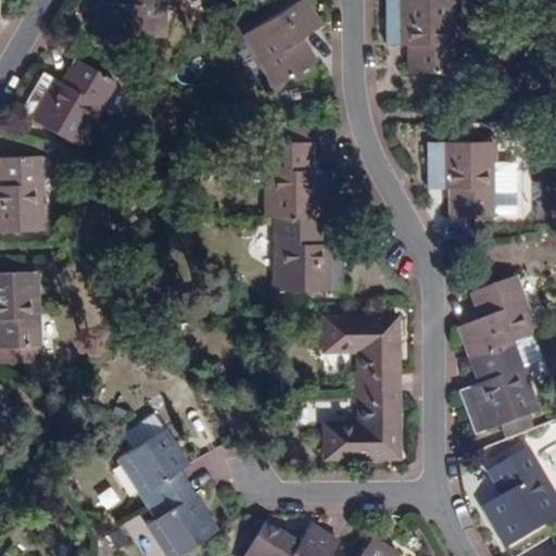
[(166,37),(165,0),(119,0),(119,4),(97,4),(96,37),(166,37)]
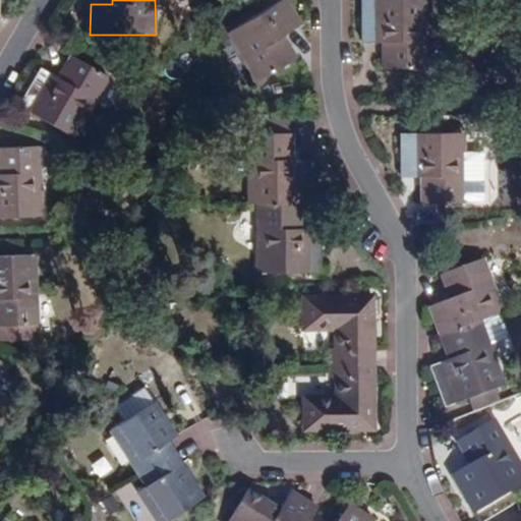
[(283,37),(302,23),(287,0),(281,0),(230,33),(261,81),(296,58),(283,37)]
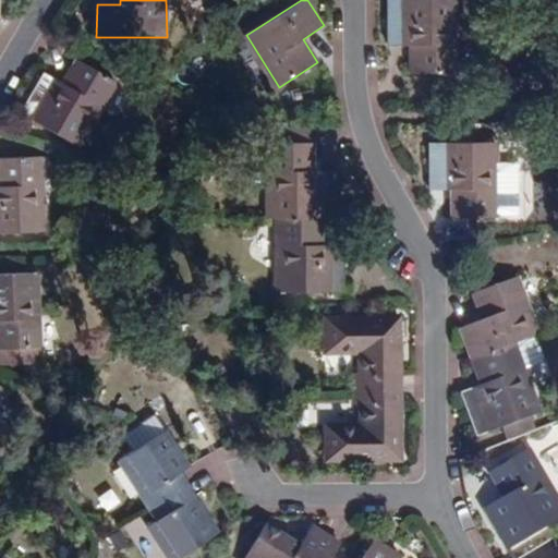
[(412,74),(457,74),(456,0),(389,0),(389,46),(411,47),(412,74)]
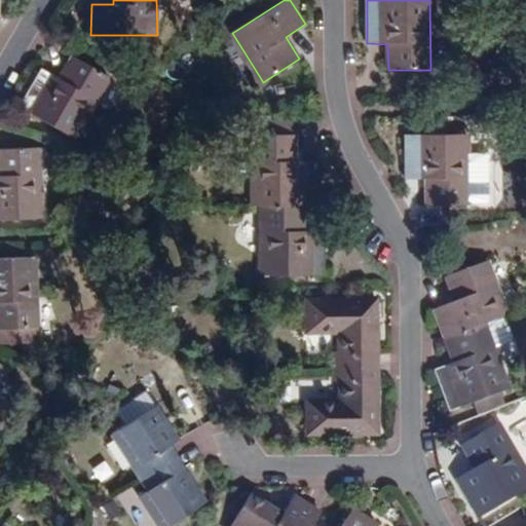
[(65,71),(67,73),(64,80),(42,68),(20,106),(75,139),(110,77),(74,55),(65,71)]
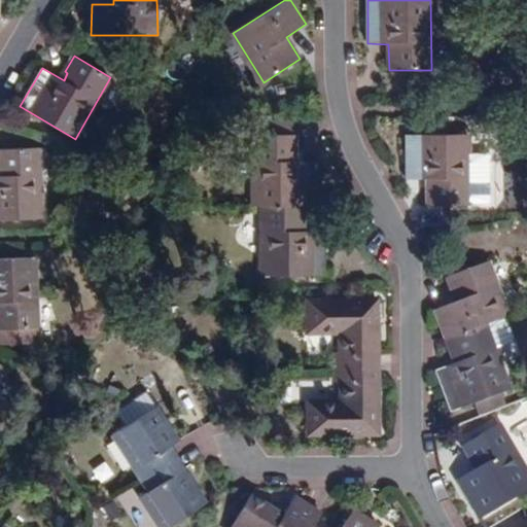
[(293,125),(255,125),(255,135),(293,136),(293,125)]
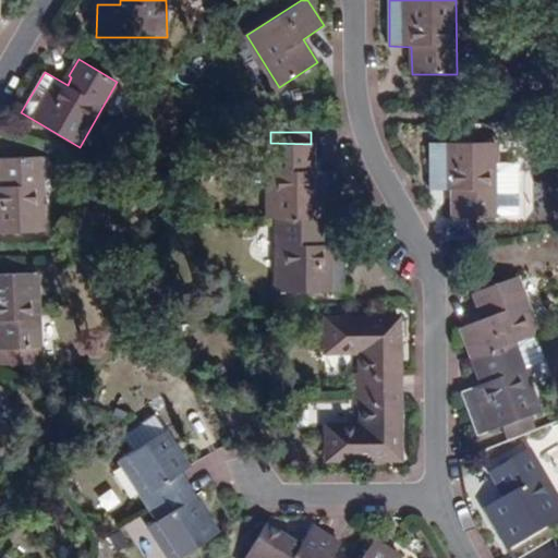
[(315,143),(311,144),(270,143),(269,218),(278,218),(322,218),(322,205),(337,204),(337,171),(315,172),(315,143)]
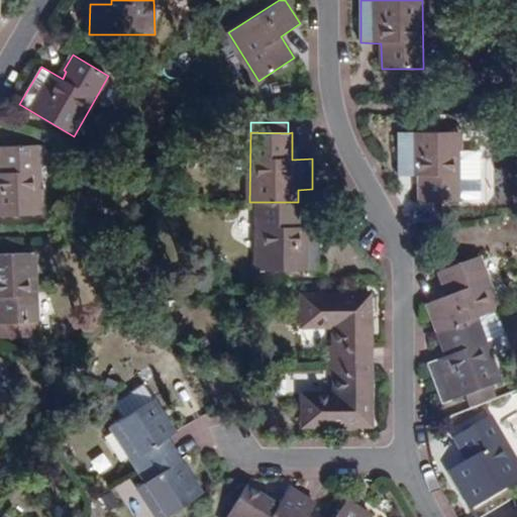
[(474,153),(461,153),(461,132),(400,132),(399,176),(420,176),(420,202),(461,201),(461,199),(475,199),(475,201),(482,201),(484,199),(484,191),(482,191),(482,161),(484,161),(484,153),(482,150),(474,150),(474,153)]
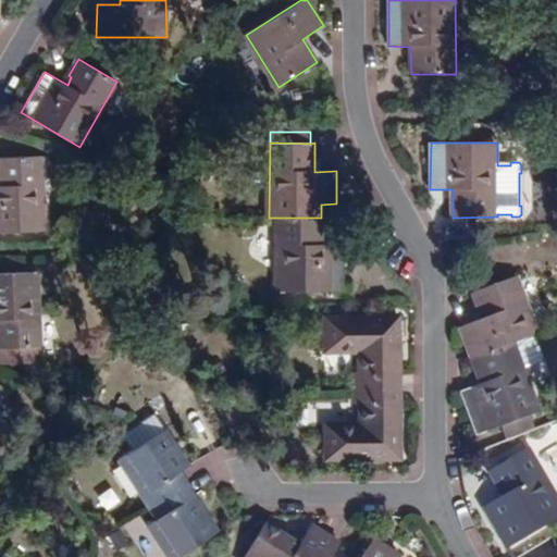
[(0,232),(46,231),(42,157),(0,158),(0,232)]
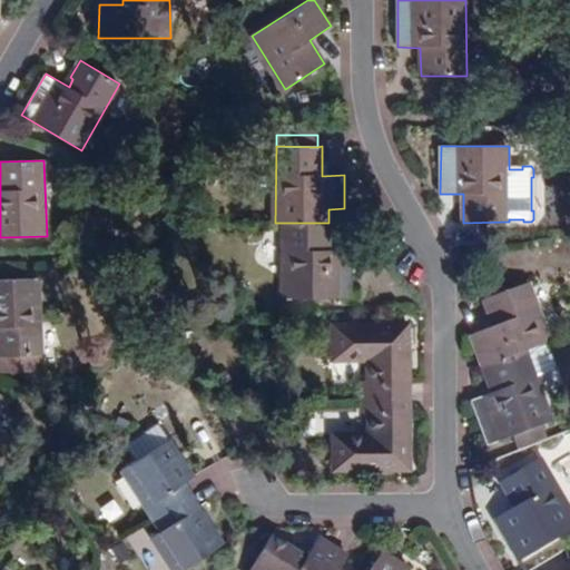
[(353,251),(328,251),(328,223),(284,223),(285,298),(353,298),(353,251)]
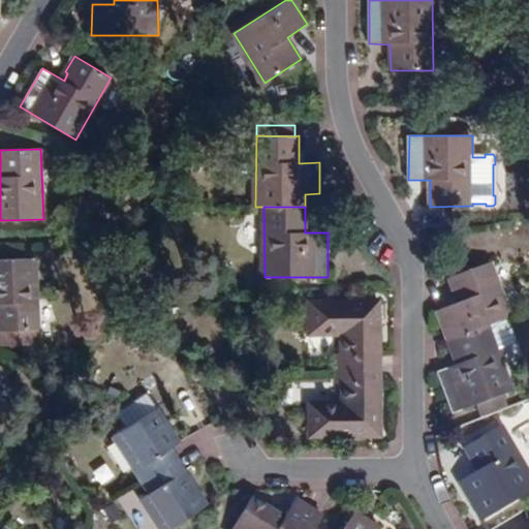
[(0,330),(4,331),(38,330),(39,330),(37,259),(0,259),(0,330)]
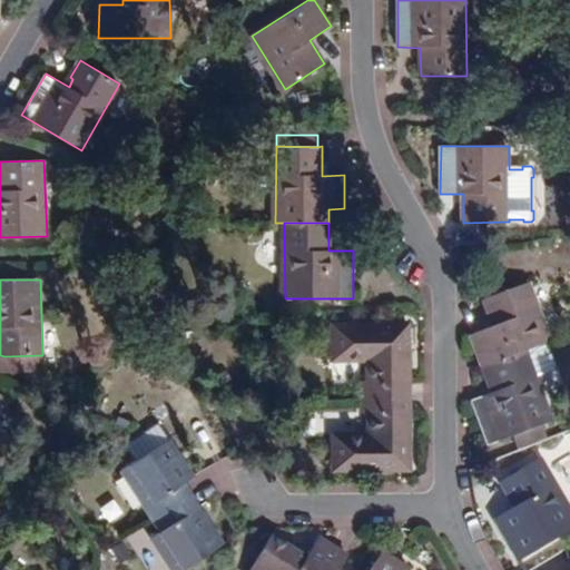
[(472,335),(483,369),(527,353),(551,343),(529,283),(484,300),(494,327),(472,335)]
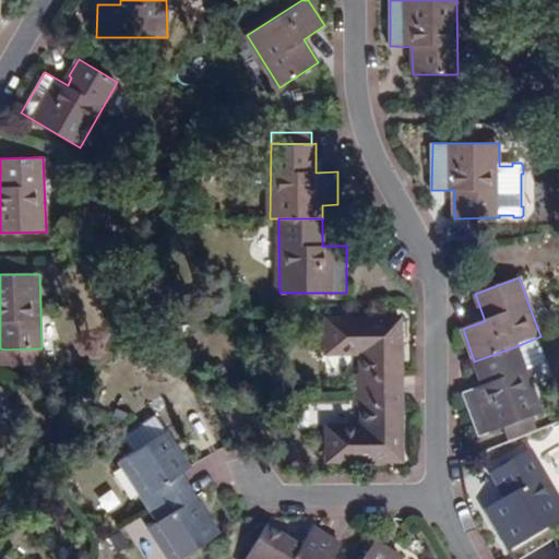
[(356,354),(356,389),(401,389),(401,361),(401,318),(326,319),(328,354),(356,354)]
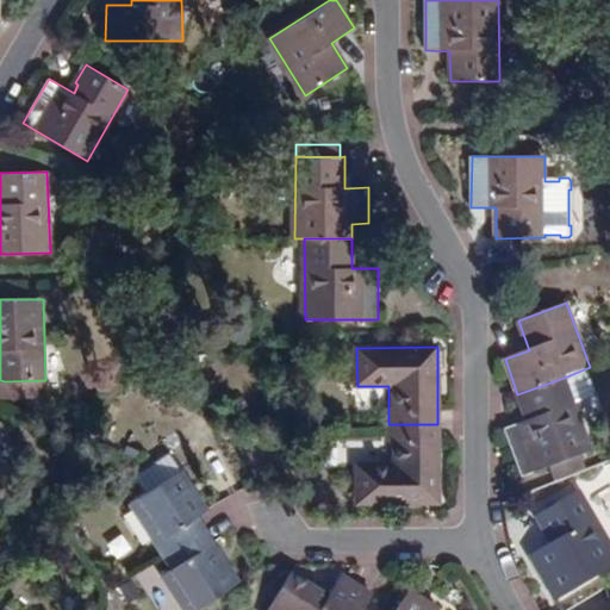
[(521,477),(591,452),(564,378),(517,394),(527,421),(503,430),(521,477)]
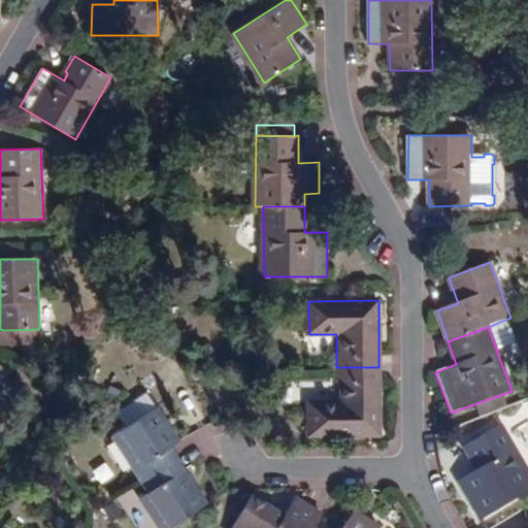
[(4,330),(0,329),(0,344),(38,343),(38,329),(4,330)]
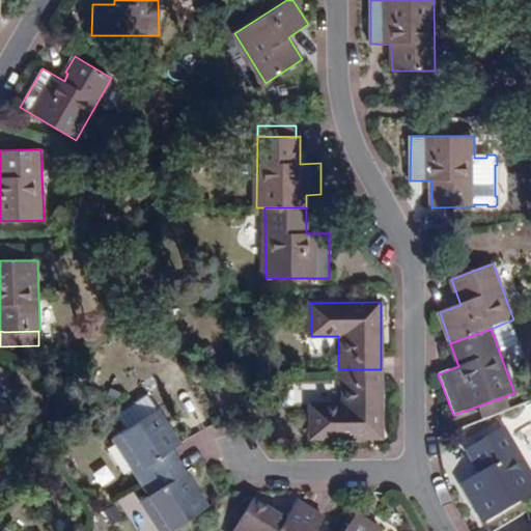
[(312,439),(381,438),(381,369),(338,369),(338,385),(353,384),(353,406),(312,406),(312,439)]
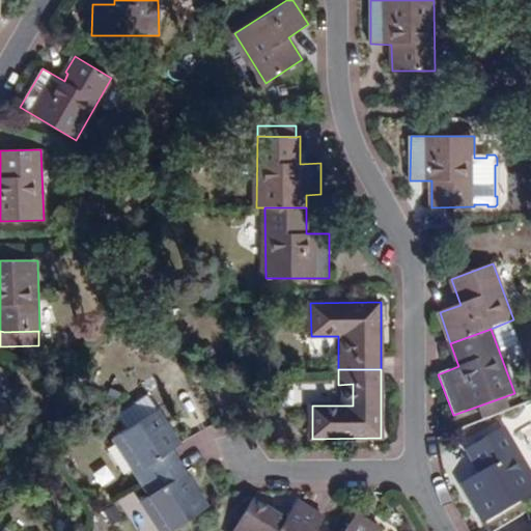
[(158,409),(114,438),(144,484),(179,462),(172,450),(180,444),(158,409)]
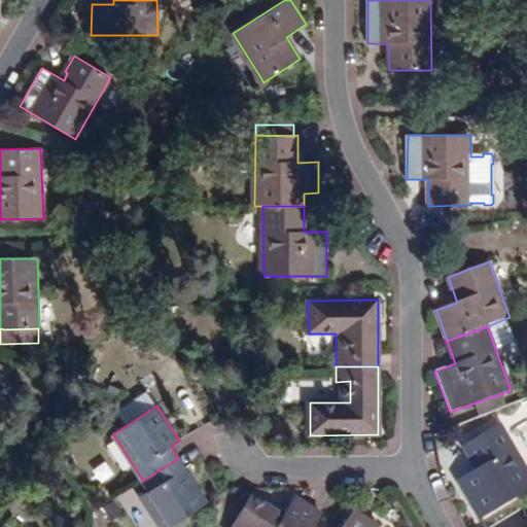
[(458,480),(482,518),(526,491),(526,471),(500,425),(464,447),(478,469),(458,480)]
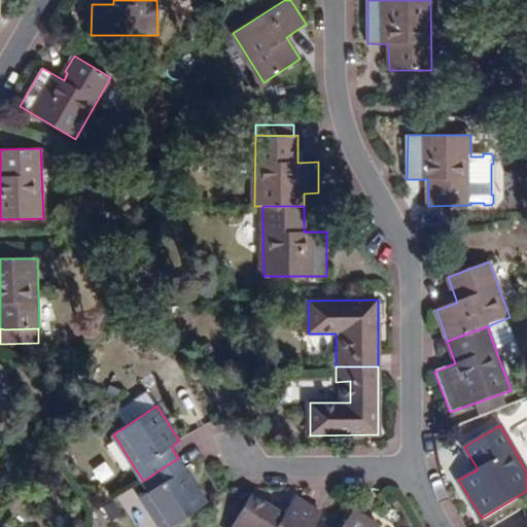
[(159,526),(171,526),(207,503),(178,458),(143,481),(149,491),(140,497),(159,526)]
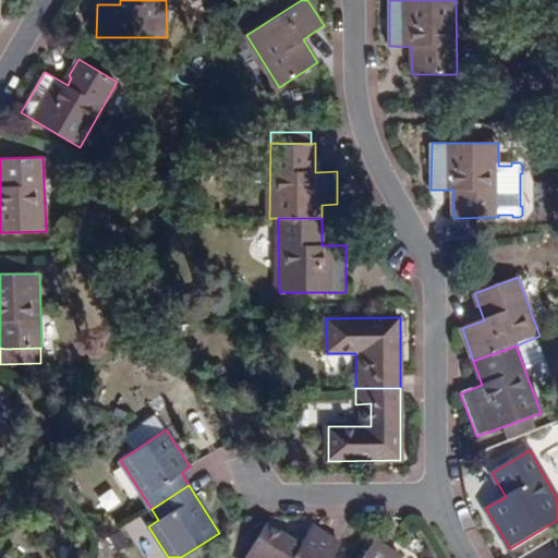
[(268,528),(247,557),(330,557),(339,546),(312,530),(301,547),(268,528)]
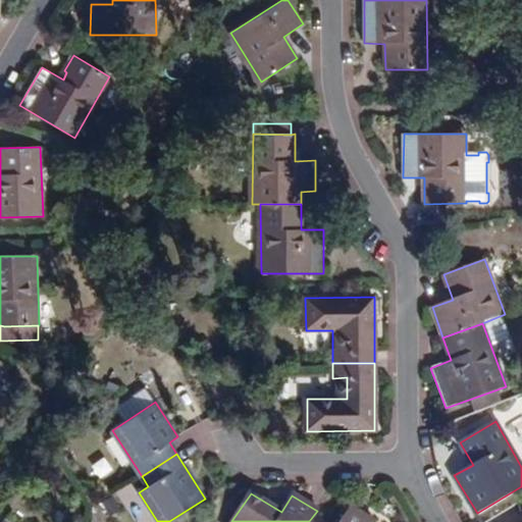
[(374,521),(350,508),(341,521),(374,521)]
